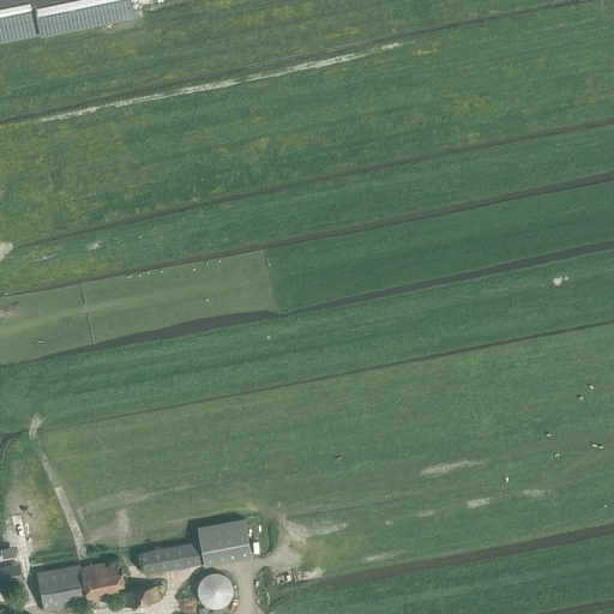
[(131,0),(0,0),(0,8),(35,2),(40,31),(133,12),(131,0)]
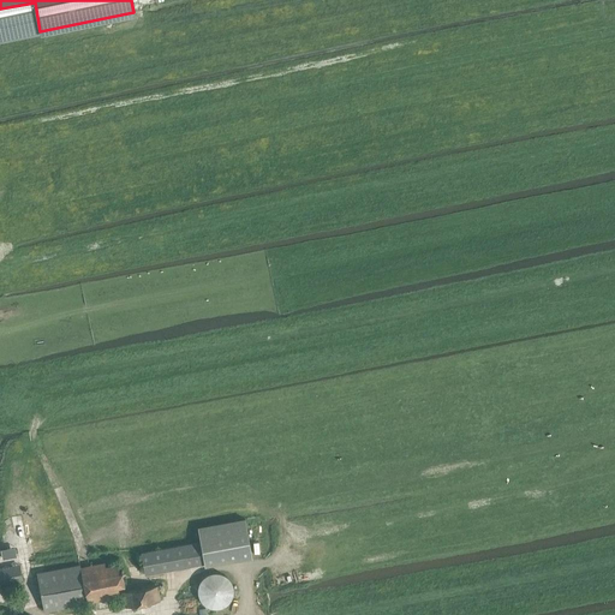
[(0,9),(0,39),(40,31),(35,3),(0,9)]
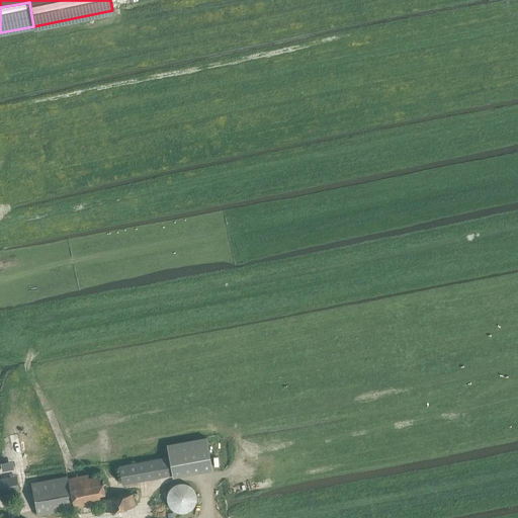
[(174,473),(213,465),(208,433),(169,441),(170,455),(174,473)]
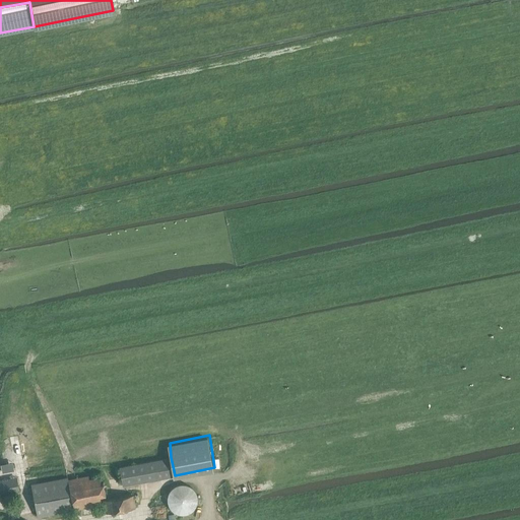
[(168,458),(119,467),(123,485),(171,476),(168,458)]
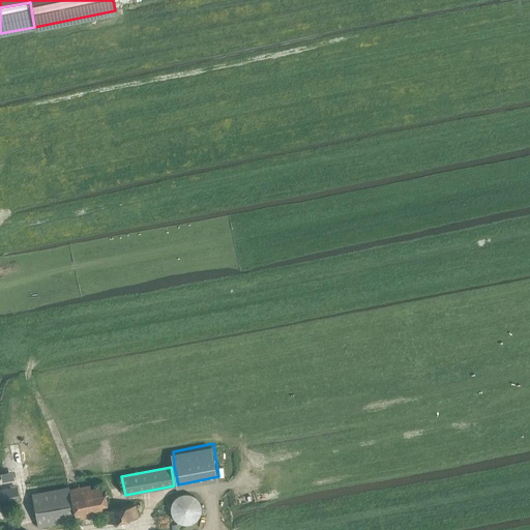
[(3,480),(9,478),(7,471),(1,473),(3,480)]
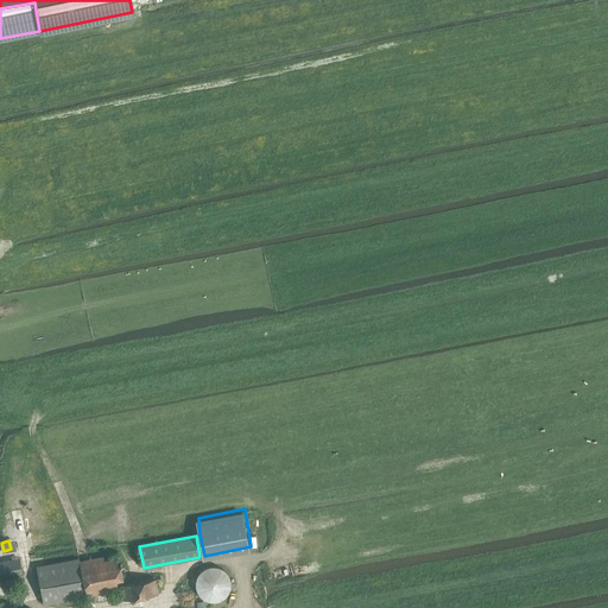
[(78,558),(37,567),(37,569),(43,599),(44,603),(87,595),(119,589),(116,578),(124,577),(120,564),(118,564),(116,557),(105,559),(103,556),(78,561),(78,558)]
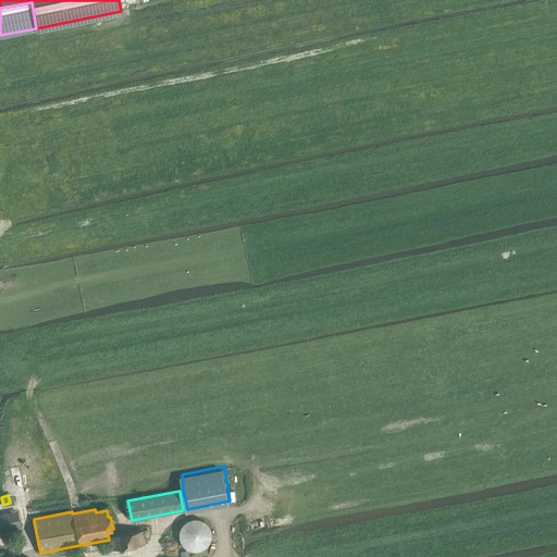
[(17,511),(0,514),(0,528),(20,524),(17,511)]
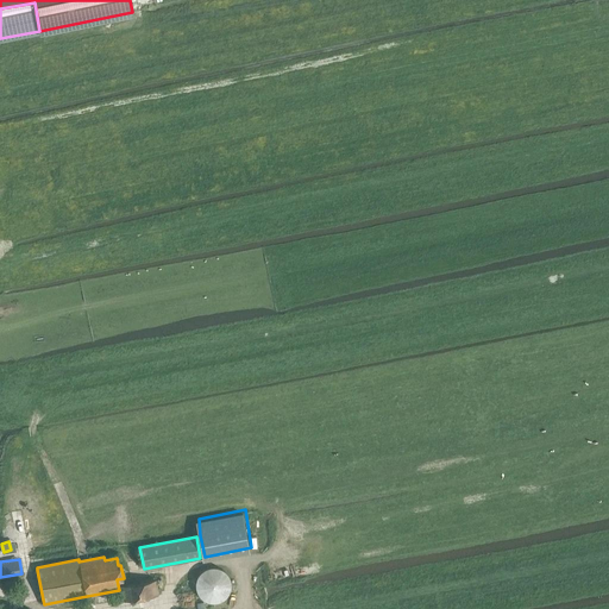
[(231,584),(231,581),(230,577),(228,575),(227,572),(224,570),(221,567),(219,566),(214,566),(211,566),(208,566),(203,569),(201,571),(199,572),(196,577),(195,581),(195,583),(195,586),(196,589),(198,592),(200,596),(202,597),(206,600),(208,601),(212,602),(215,601),(219,601),(223,598),(225,597),(227,595),(230,590),(231,586),(231,584)]
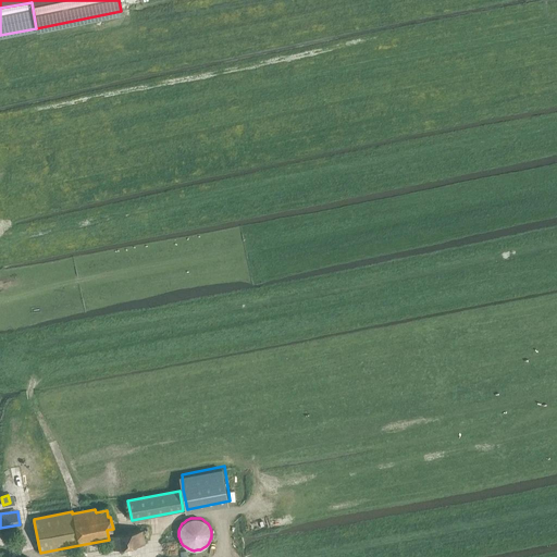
[(110,535),(112,549),(145,543),(143,530),(110,535)]
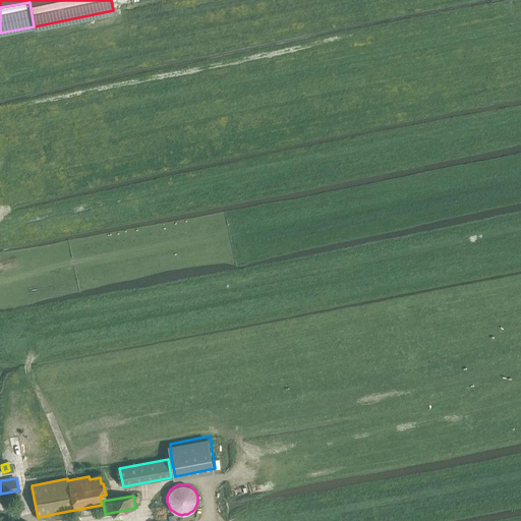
All buildings are outlined.
